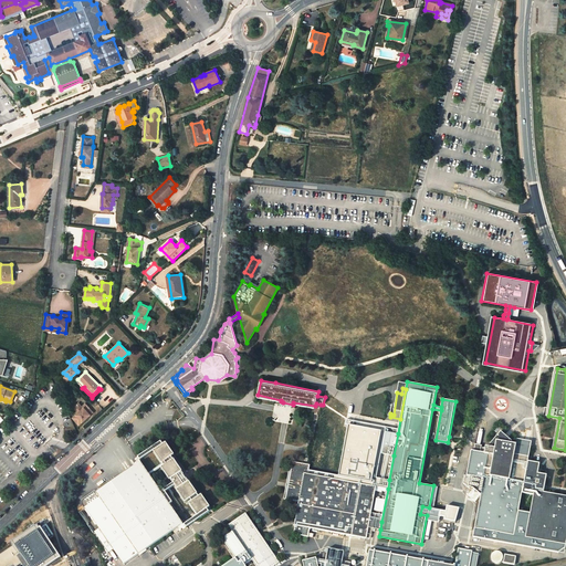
[(93,412),(90,409),(87,411),(84,408),(83,408),(82,407),(79,404),(73,408),(77,413),(73,418),(79,425),(93,412)]
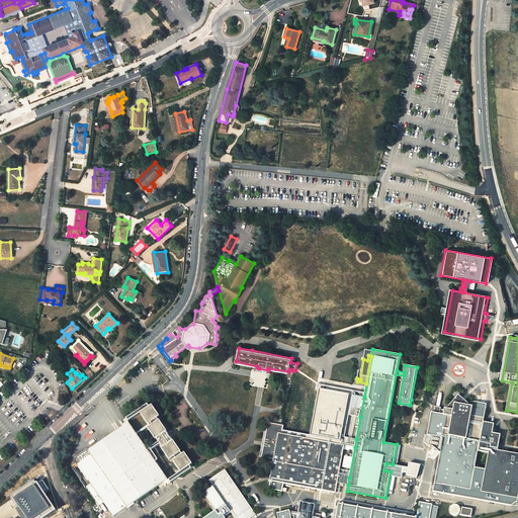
[(357,381),(354,380),(319,374),(300,371),(295,370),(293,370),(287,403),(284,420),(283,425),(268,422),(262,456),(273,458),(270,478),(269,481),(270,481),(269,489),(282,491),(284,483),(336,493),(336,492),(340,493),(341,486),(337,485),(337,483),(339,476),(341,465),(345,445),(345,442),(346,437),(350,415),(354,395),(357,381)]
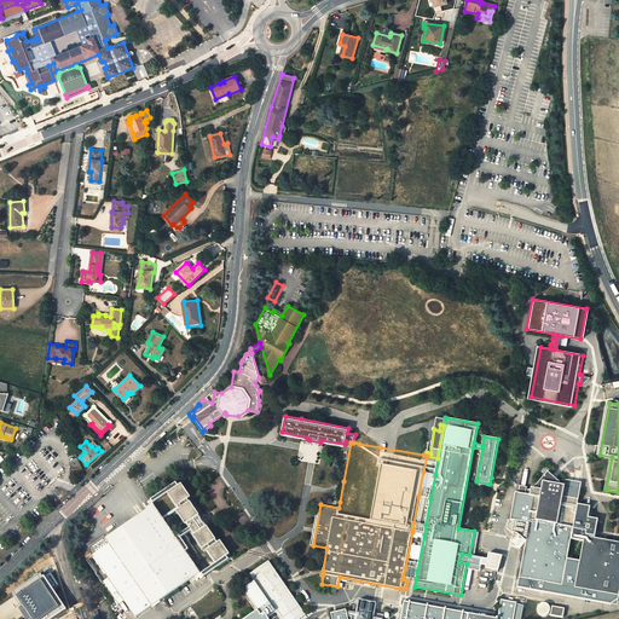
[(435,474),(423,472),(418,496),(431,498),(435,474)]
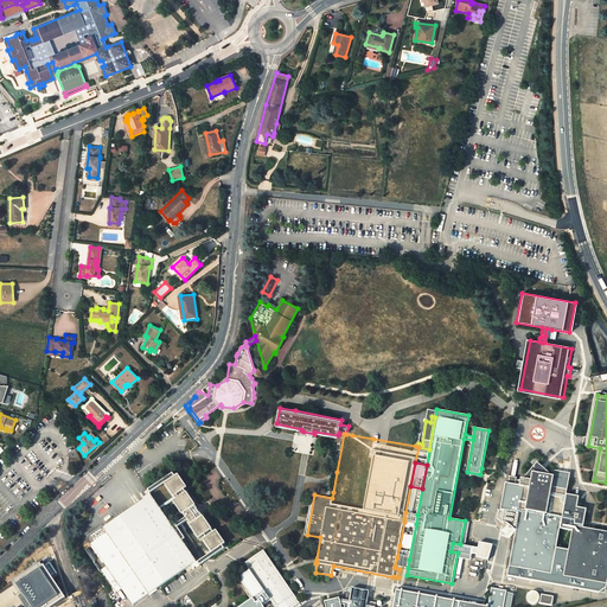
[(567,494),(572,472),(556,470),(555,477),(550,475),(550,473),(538,462),(524,479),(522,479),(521,486),(516,486),(517,478),(510,477),(509,484),(505,483),(500,510),(498,510),(497,518),(504,525),(506,522),(516,530),(508,576),(599,593),(606,588),(606,583),(606,531),(583,528),(587,509),(579,508),(577,508),(579,497),(567,494)]
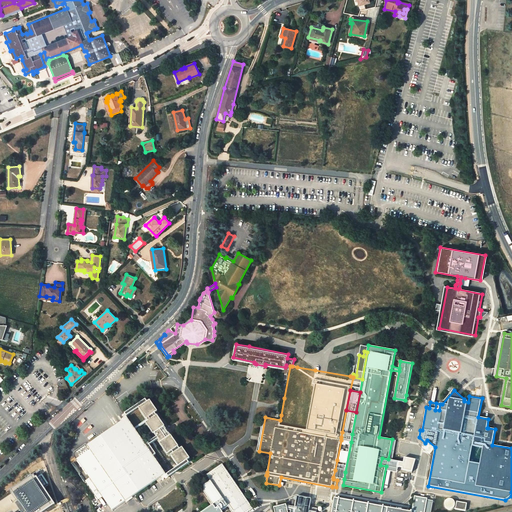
[(178,448),(171,437),(174,434),(168,426),(165,428),(157,417),(160,415),(159,412),(158,412),(151,402),(151,401),(149,399),(137,407),(139,410),(146,421),(145,422),(147,425),(146,425),(153,437),(155,436),(157,439),(158,441),(160,444),(159,445),(167,457),(172,453),(173,455),(170,457),(176,467),(178,466),(179,467),(181,470),(192,462),(190,459),(189,460),(182,449),(184,448),(182,446),(178,448)]
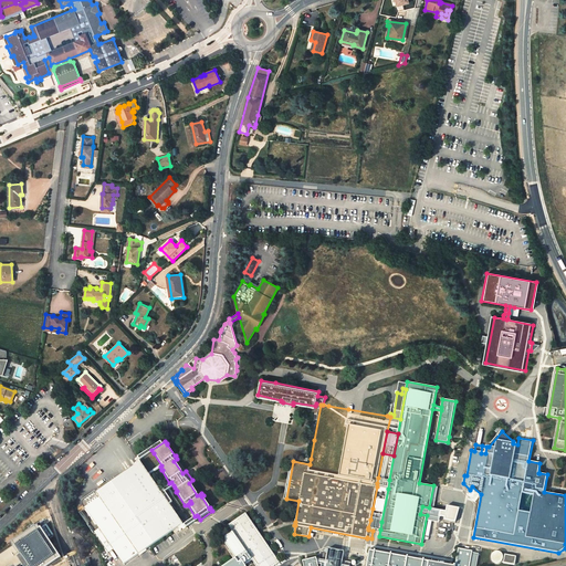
[(152,450),(139,459),(142,462),(154,453),(152,450)]
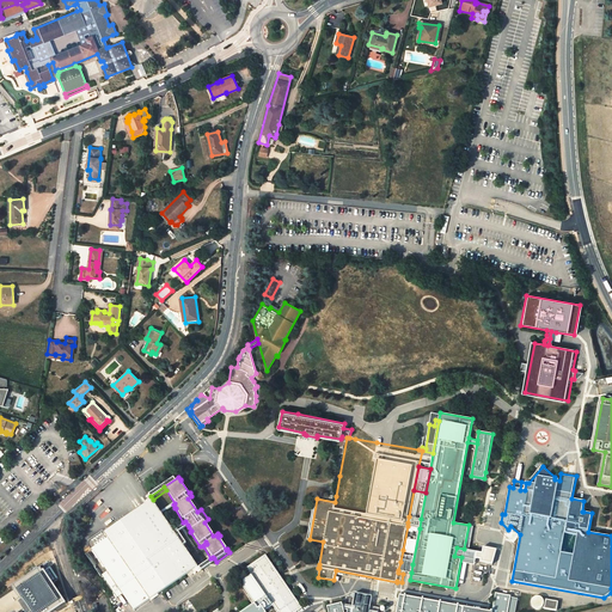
[(314,499),(307,538),(310,539),(317,499),(314,499)]
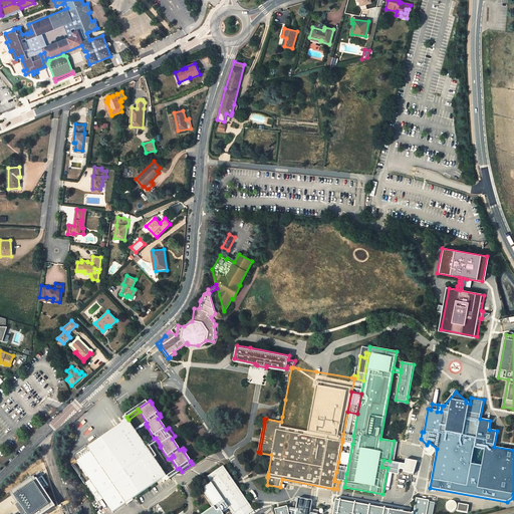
[(127,420),(87,448),(76,456),(76,459),(113,512),(167,475),(149,450),(148,447),(138,433),(136,431),(127,420)]
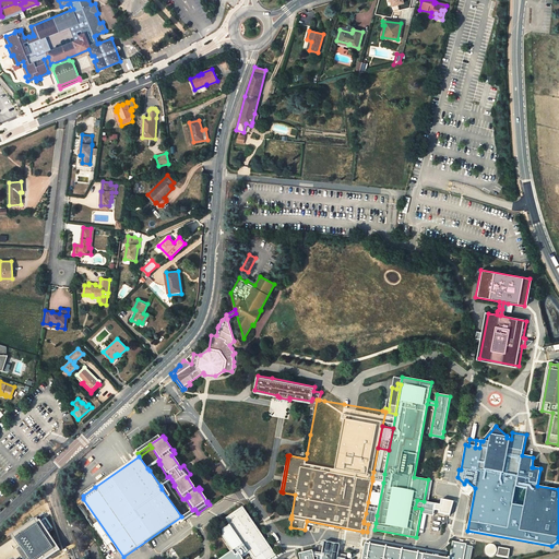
[(158,461),(147,468),(150,471),(159,464),(161,464),(158,461)]
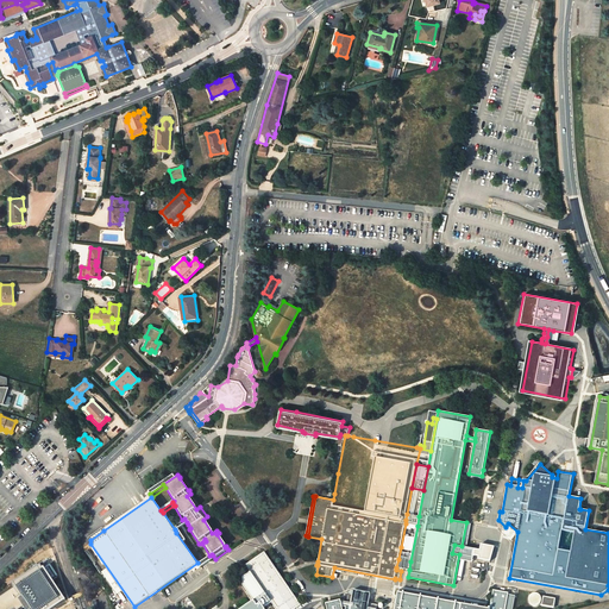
[(419,516),(409,514),(409,520),(406,520),(406,523),(409,523),(416,525),(418,526),(419,516)]
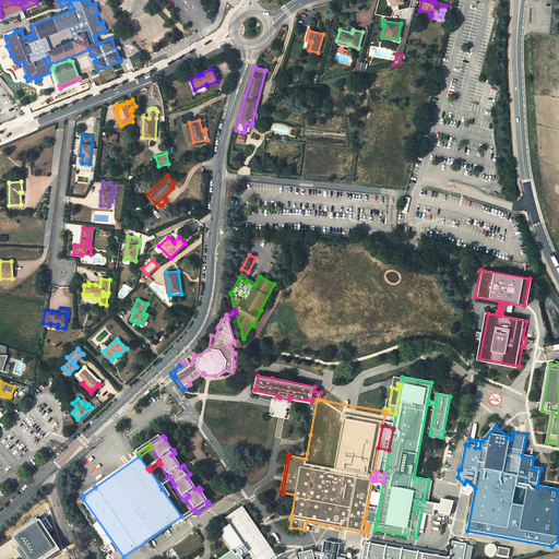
[(171,479),(161,486),(162,489),(173,482),(171,479)]
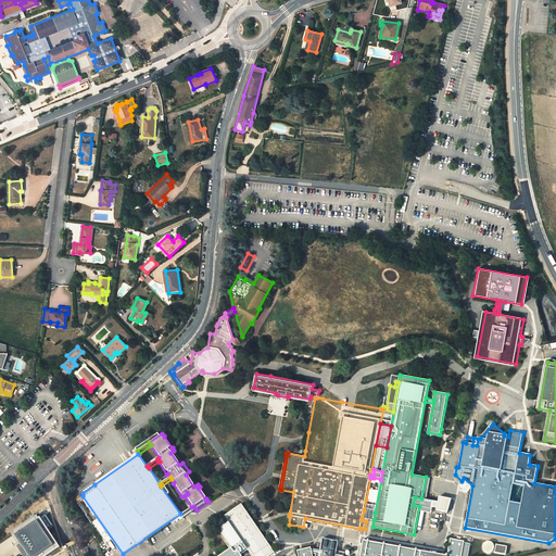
[(427,500),(421,498),(415,497),(413,505),(426,507),(427,500)]
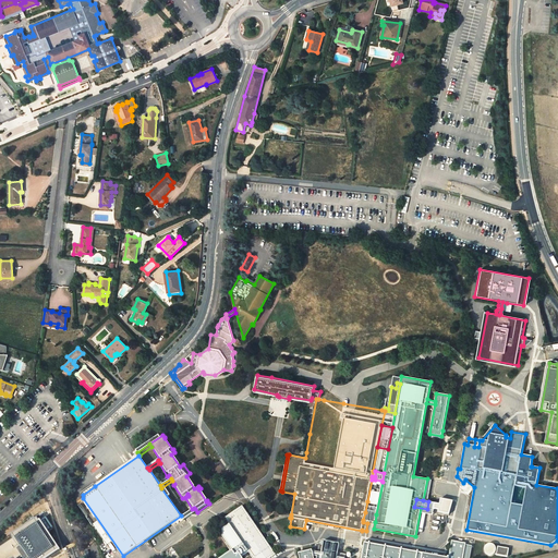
[(219,531),(232,549),(219,557),(242,557),(241,555),(247,549),(253,557),(269,557),(275,554),(242,506),(226,518),(230,523),(219,531)]
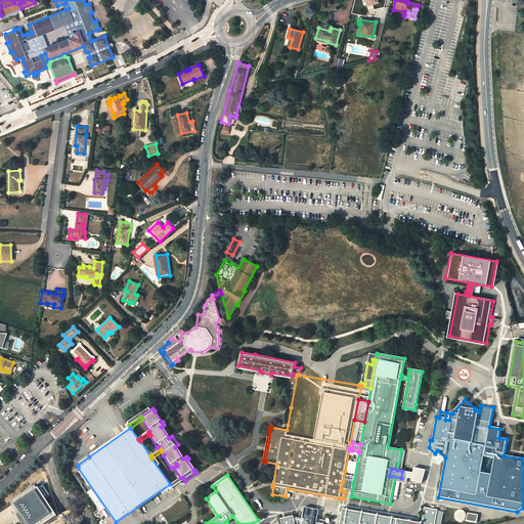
[(172,489),(185,481),(183,478),(171,487),(172,489)]
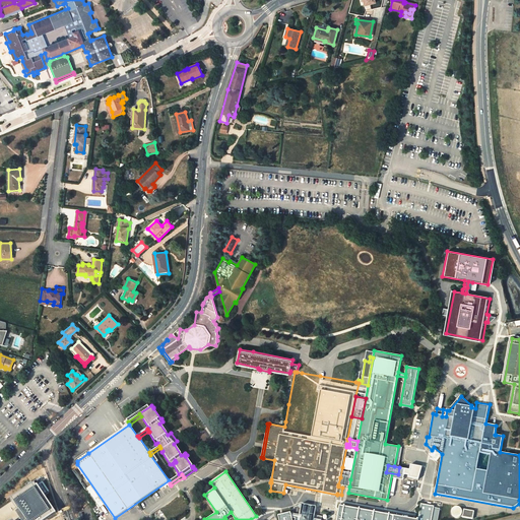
[(350,479),(344,478),(340,477),(338,484),(349,486),(350,479)]
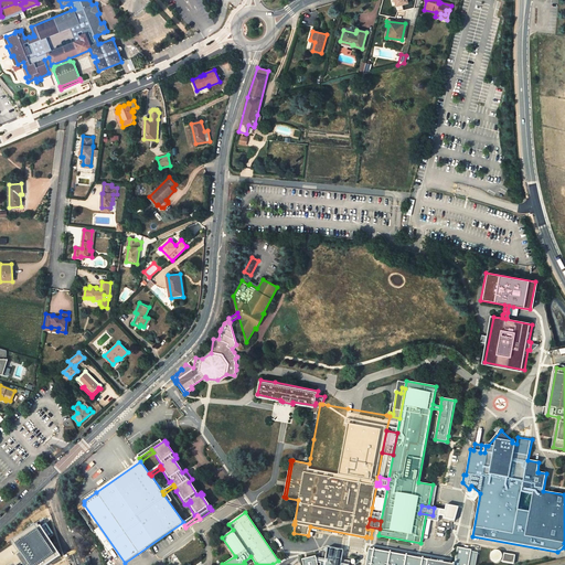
[(21,563),(22,562),(23,564),(43,564),(59,555),(39,524),(40,523),(40,522),(10,542),(11,543),(11,542),(12,545),(19,555),(18,556),(21,563)]
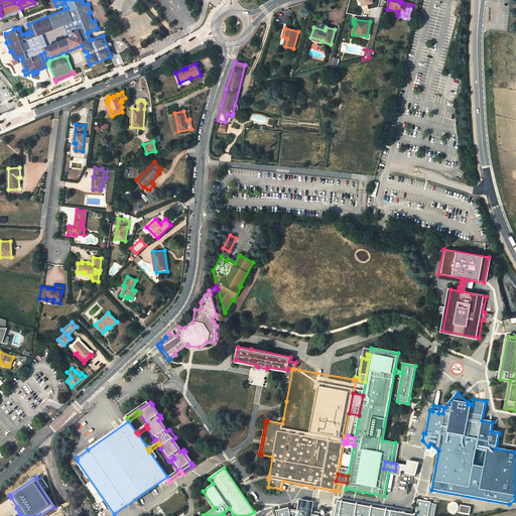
[(94,485),(89,488),(99,503),(104,500),(94,485)]
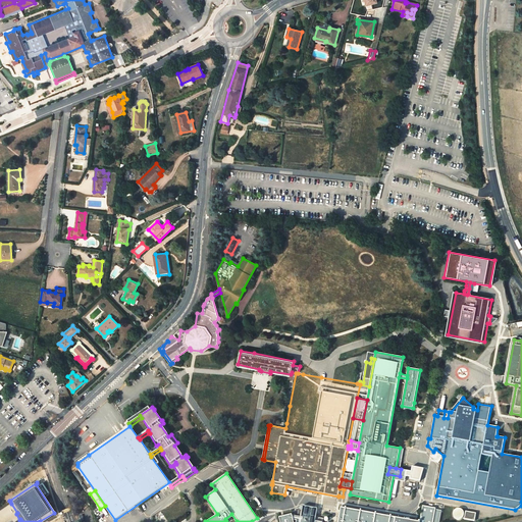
[(178,498),(154,515),(158,521),(164,521),(188,505),(184,499),(180,501),(178,498)]
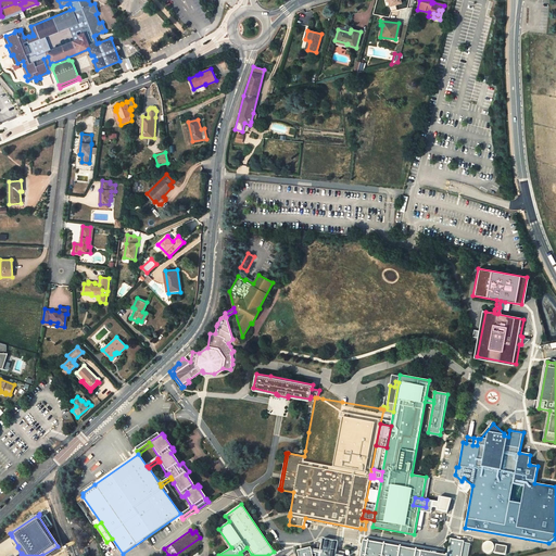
[(17,555),(21,554),(17,547),(19,546),(12,536),(0,544),(0,555),(17,555)]
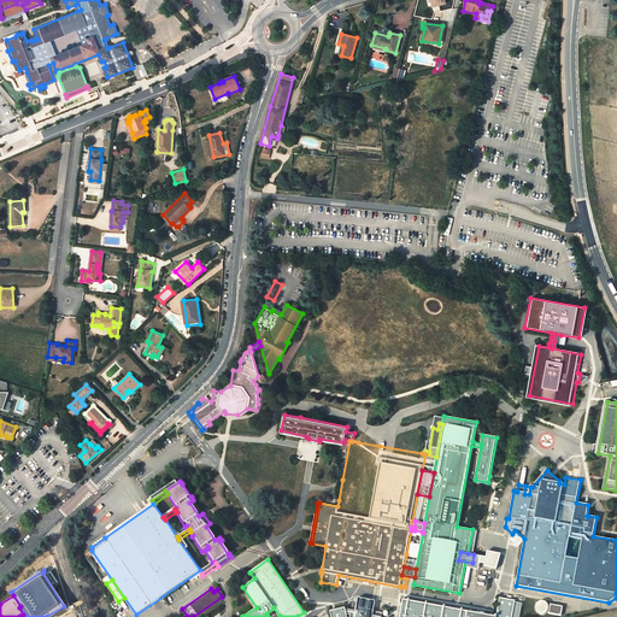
[(345,607),(330,611),(330,616),(382,616),(372,615),(375,601),(358,598),(358,604),(356,604),(354,611),(345,609),(345,607)]
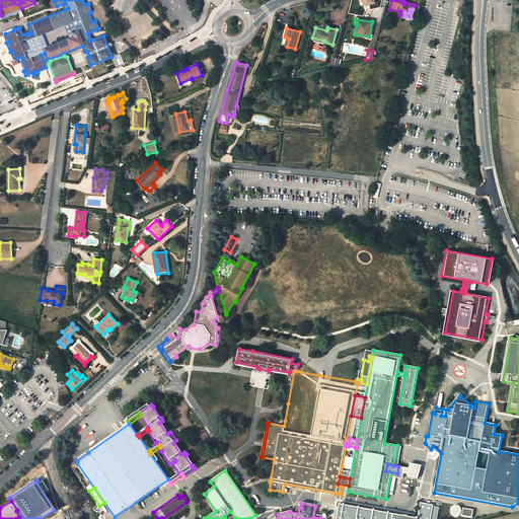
[(417,518),(416,518),(340,505),(336,518),(436,518),(439,508),(433,507),(433,506),(421,503),(417,518)]
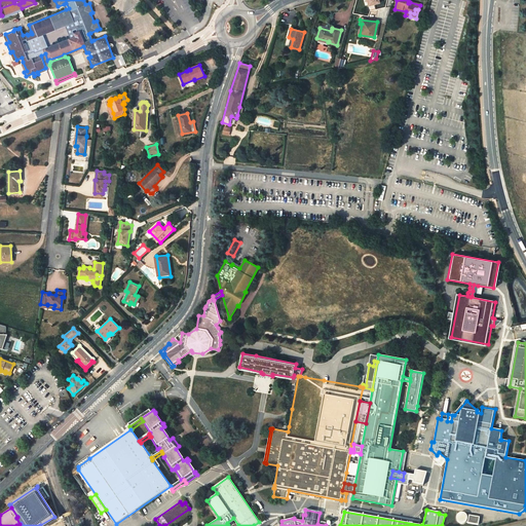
[(465,522),(466,521),(467,521),(467,523),(478,525),(480,517),(470,515),(468,517),(467,517),(466,515),(465,514),(461,513),(460,513),(458,514),(456,517),(457,520),(458,522),(460,523),(462,523),(465,522)]
